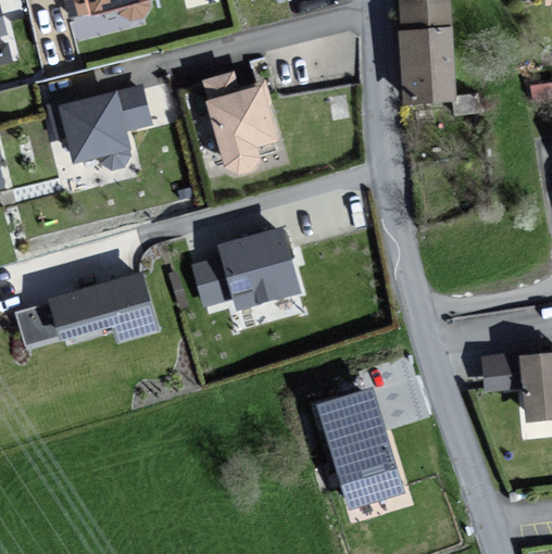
[(143,4),(142,0),(57,0),(62,22),(113,10),(116,22),(142,16),(140,5),(143,4)]
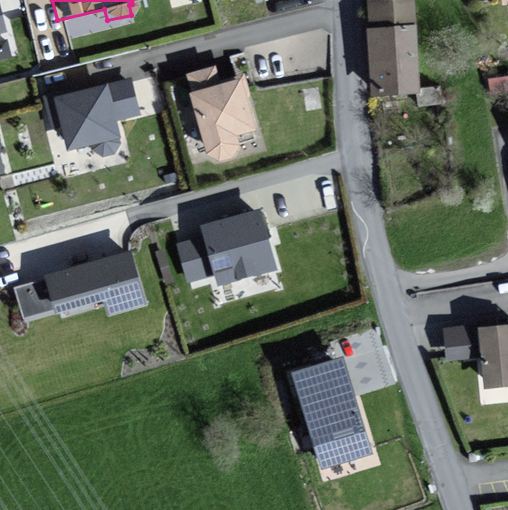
[(421,90),(415,0),(365,0),(371,93),(421,90)]
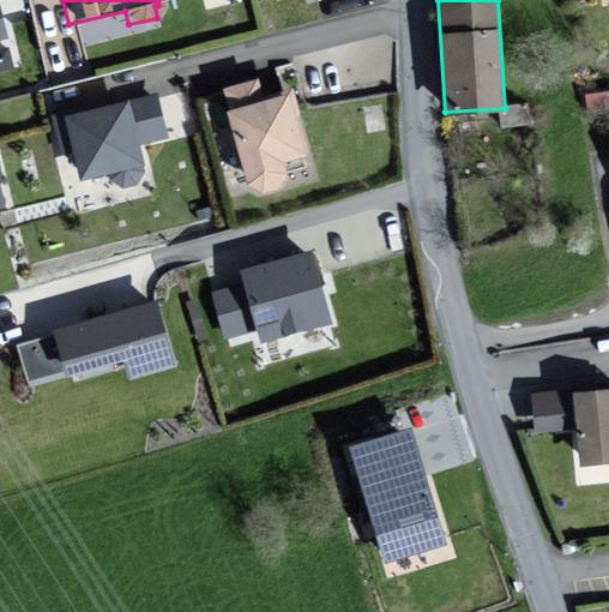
[(305,156),(288,93),(263,99),(258,79),(223,89),(247,181),(255,179),(259,191),(283,184),(282,177),(289,174),(285,161),(305,156)]
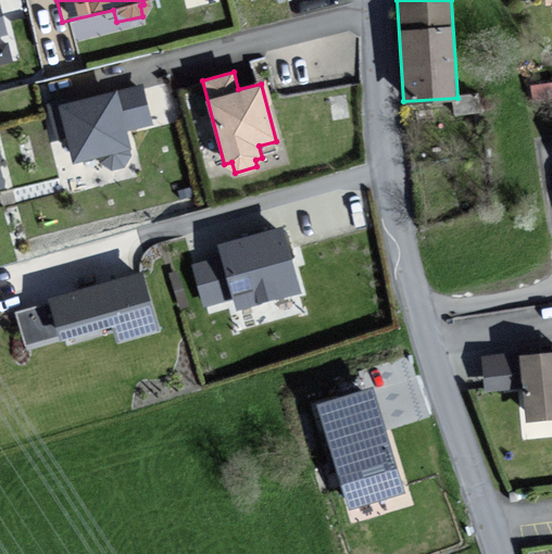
[(151,125),(142,88),(118,93),(118,90),(46,106),(55,151),(71,147),(74,162),(100,156),(103,170),(130,163),(128,154),(134,153),(128,129),(151,125)]
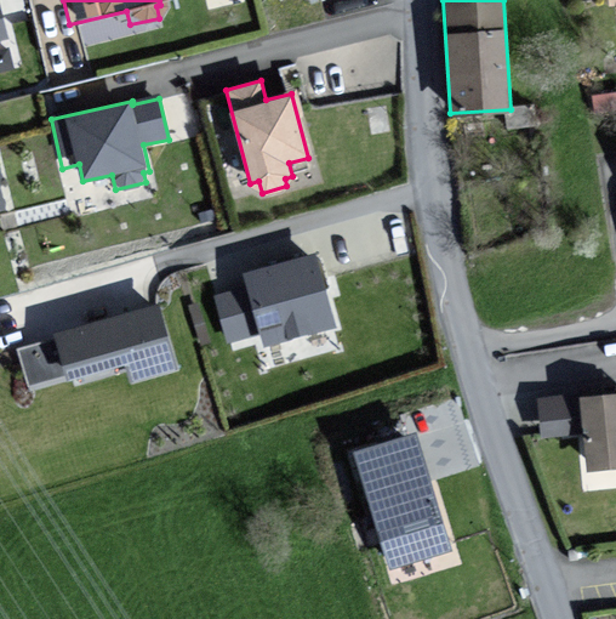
[(335,327),(314,256),(245,277),(249,288),(215,299),(228,344),(262,334),(266,347),(335,327)]
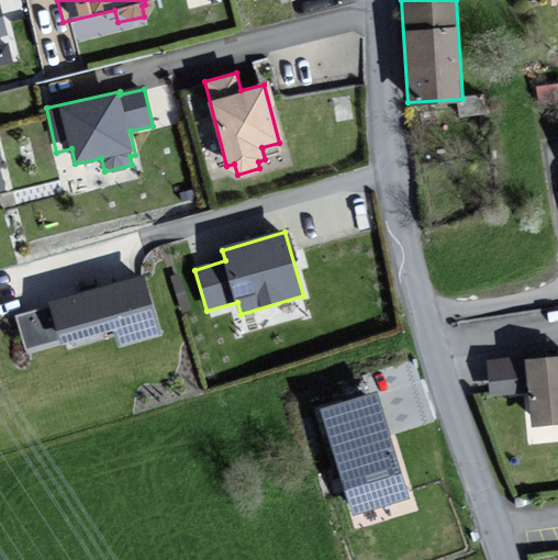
[(158,335),(141,277),(51,304),(66,350),(113,336),(118,348),(158,335)]
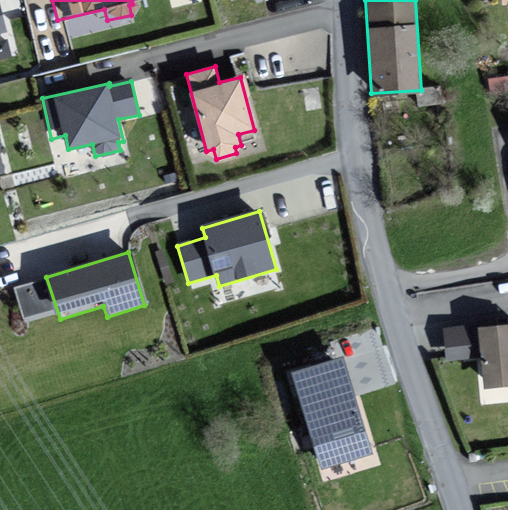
[(469,355),(465,321),(439,324),(442,358),(469,355)]
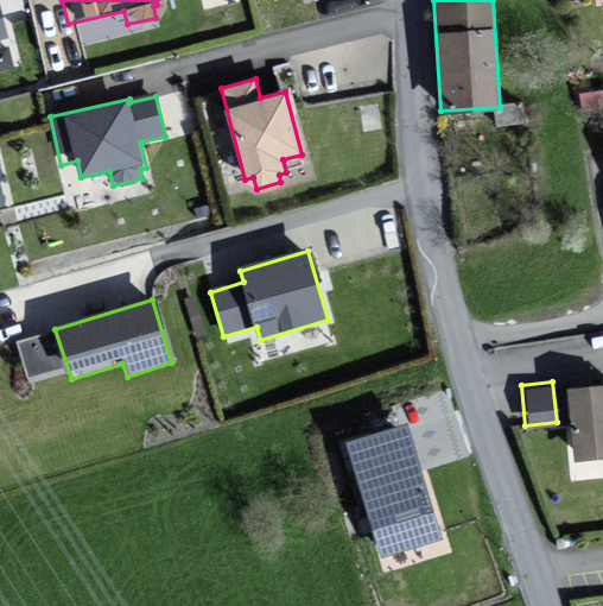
[(602,458),(602,389),(572,392),(577,460),(602,458)]
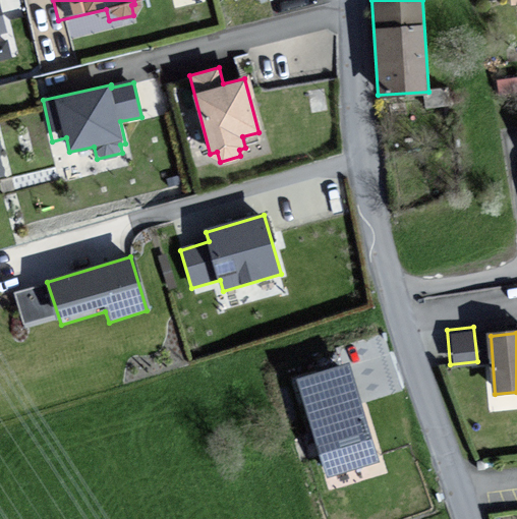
[(350,365),(349,365),(299,380),(329,476),(379,462),(350,366),(350,365)]
